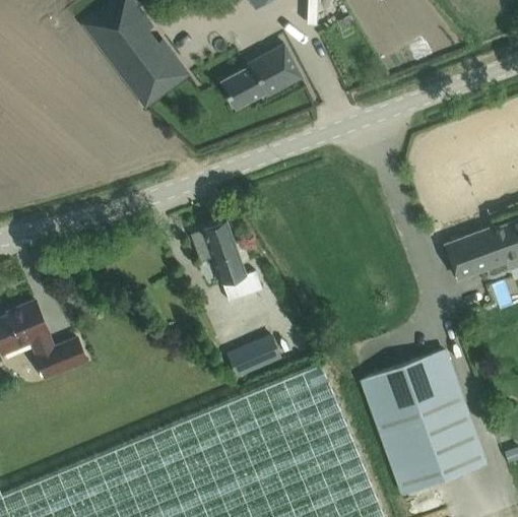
[(132,0),(120,0),(85,26),(146,108),(175,86),(163,70),(177,60),(164,42),(157,46),(147,33),(153,28),(132,0)]
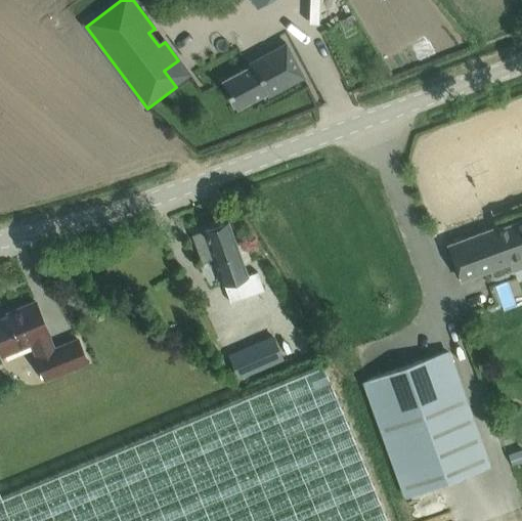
[(271,0),(252,0),(259,9),(271,0)]
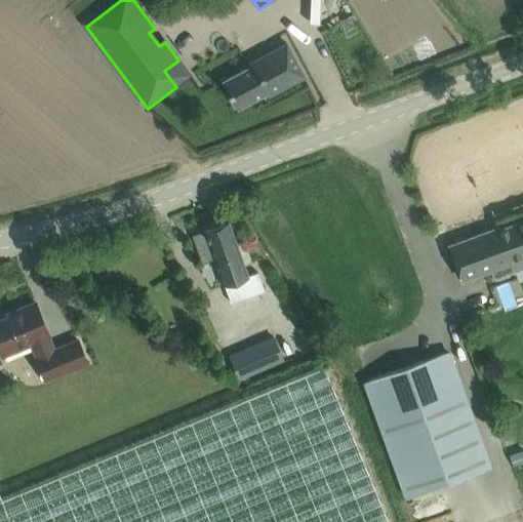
[(253,69),(225,84),(239,111),(269,95),(269,96),(305,78),(292,54),(255,75),(253,69)]
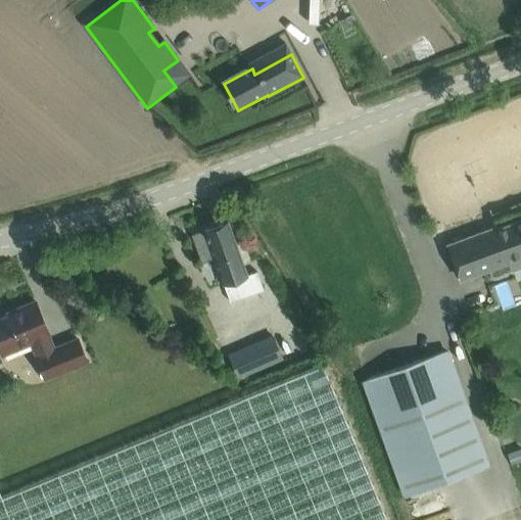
[(451,246),(450,246),(463,283),(464,282),(510,265),(510,266),(511,266),(510,263),(520,258),(520,224),(498,232),(496,230),(495,230),(451,246)]
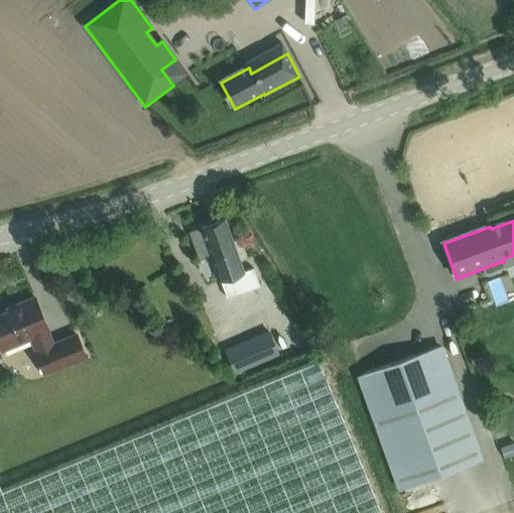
[(222,284),(230,307),(254,299),(226,222),(190,234),(201,262),(213,257),(222,284)]
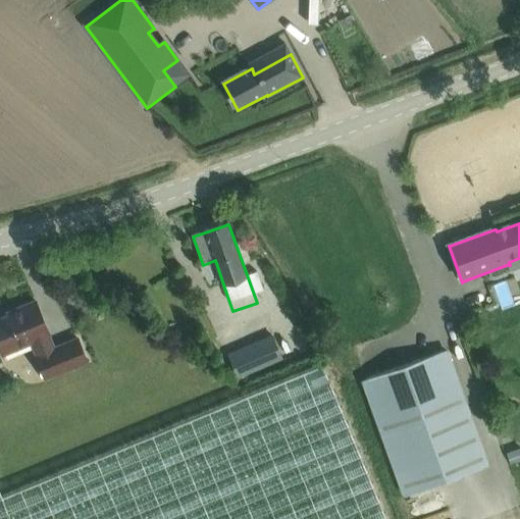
[(16,315),(0,321),(0,348),(7,364),(4,356),(33,345),(39,358),(38,358),(47,380),(88,363),(79,341),(55,351),(49,338),(51,336),(37,304),(15,313),(16,315)]
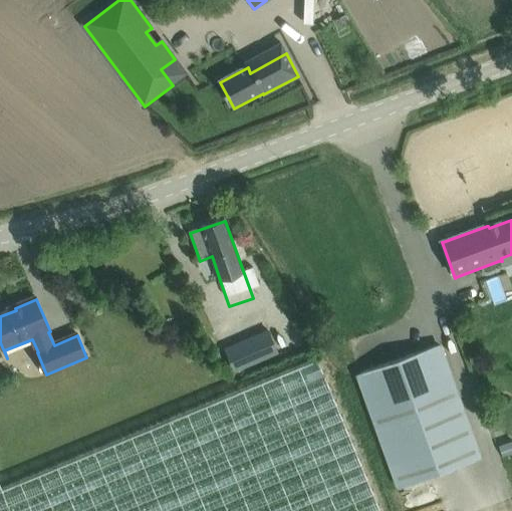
[(437,347),(360,375),(403,490),(479,462),(437,347)]
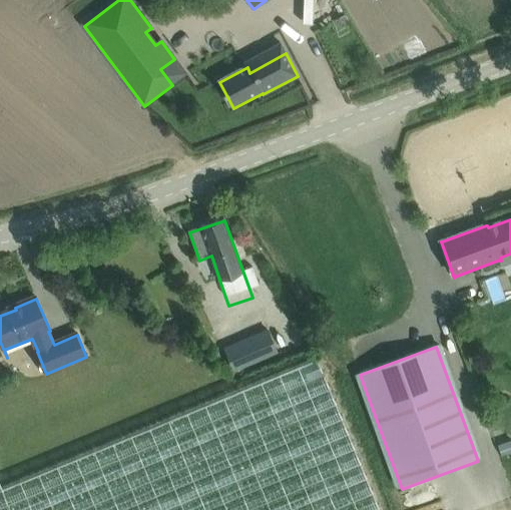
[(380,509),(318,359),(3,489),(0,481),(0,509),(380,509)]
